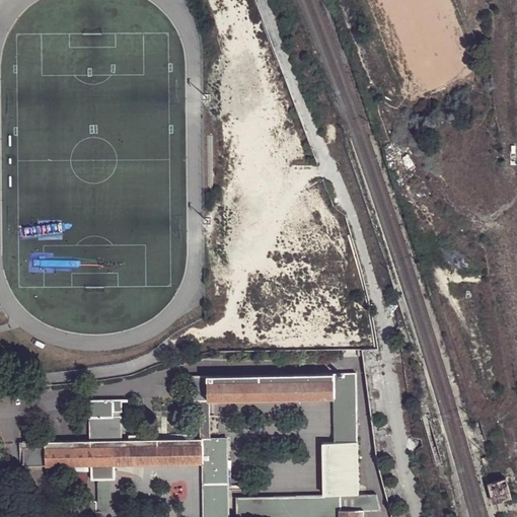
[(333,395),(333,374),(190,377),(191,401),(199,401),(208,401),(333,399),(333,395)]
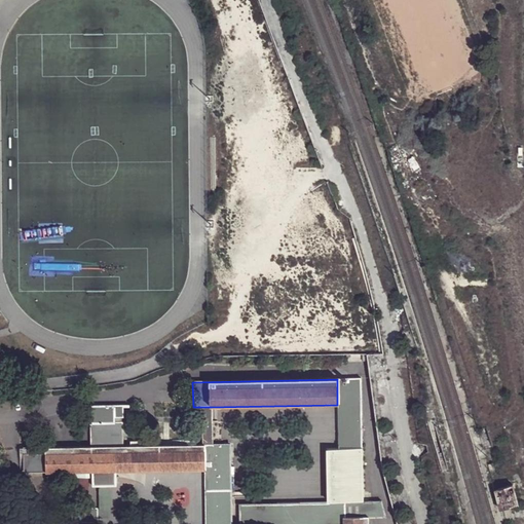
[(360,379),(337,379),(337,401),(360,401),(360,379)]
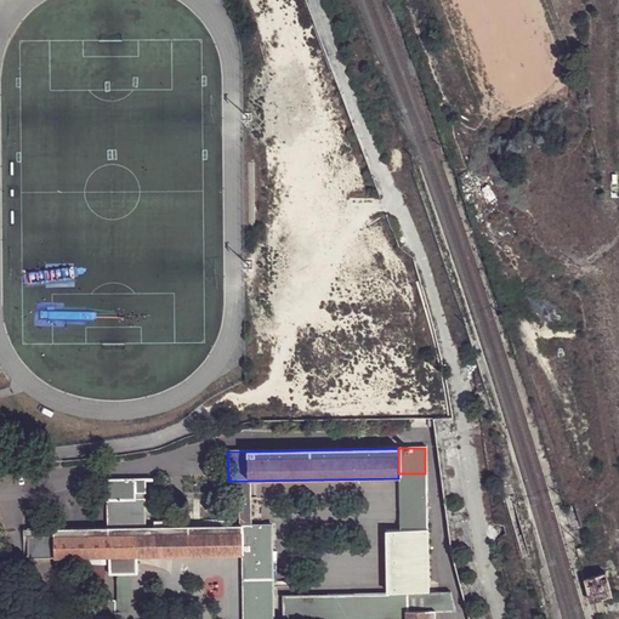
[(425,473),(398,473),(398,478),(398,531),(427,531),(425,473)]
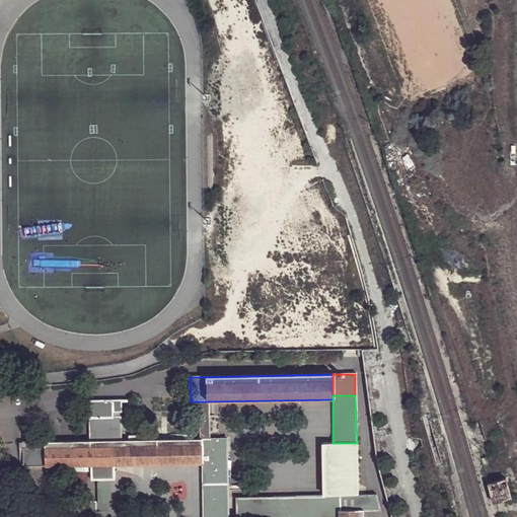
[(88,441),(119,441),(119,418),(111,417),(111,400),(87,401),(88,441)]
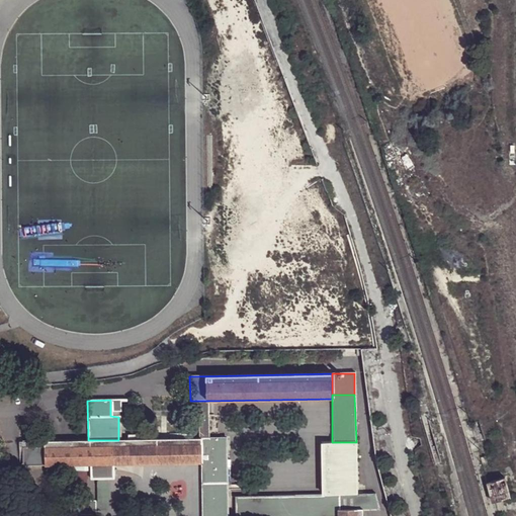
[(207,401),(198,401),(198,439),(207,439),(207,401)]
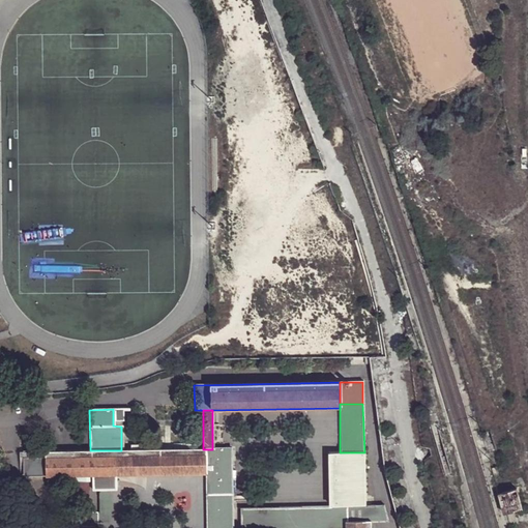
[(231,527),(230,448),(212,449),(203,449),(121,450),(90,450),(21,451),(21,459),(22,477),(90,476),(115,475),(205,474),(206,527),(231,527)]
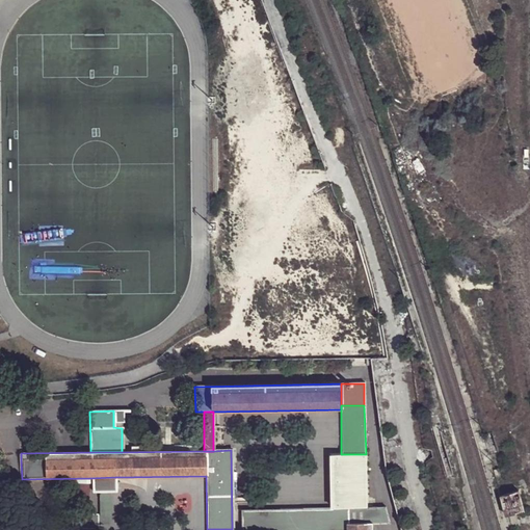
[(366,454),(341,454),(333,454),(333,509),(347,509),(366,508),(366,454)]
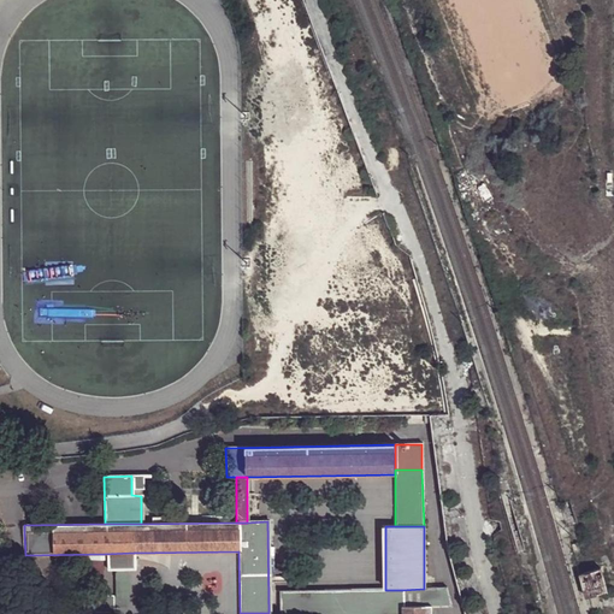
[(134,571),(134,553),(105,554),(105,571),(114,570),(125,571),(134,571)]
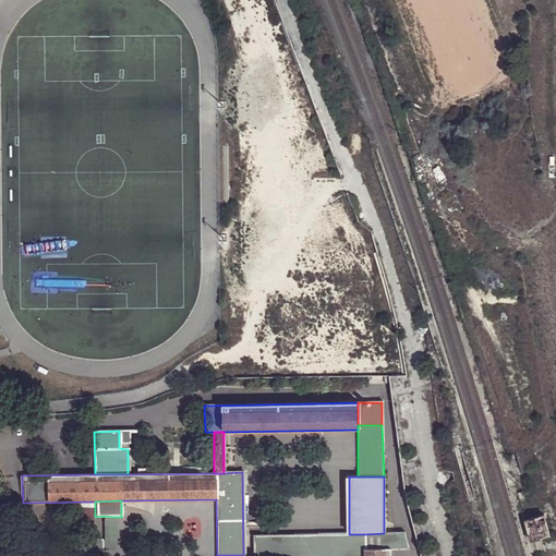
[(115,548),(113,517),(104,516),(105,539),(100,539),(100,543),(101,550),(115,548)]
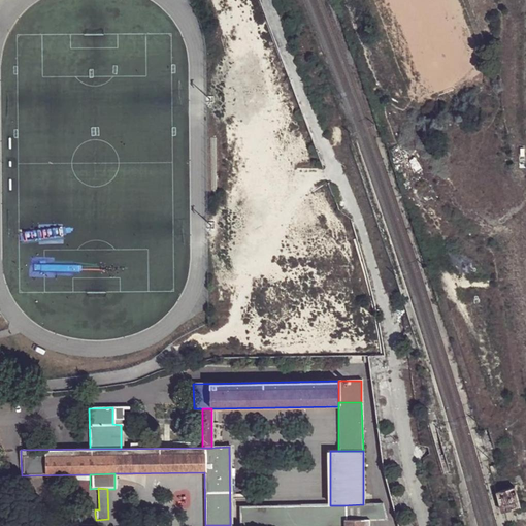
[(514,488),(495,493),(500,513),(519,507),(514,488)]
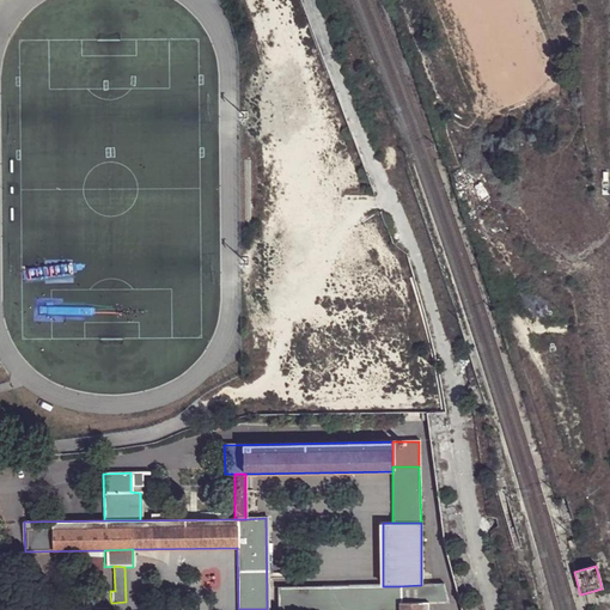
[(444,585),(421,585),(400,586),(400,603),(427,603),(427,604),(449,604),(444,585)]
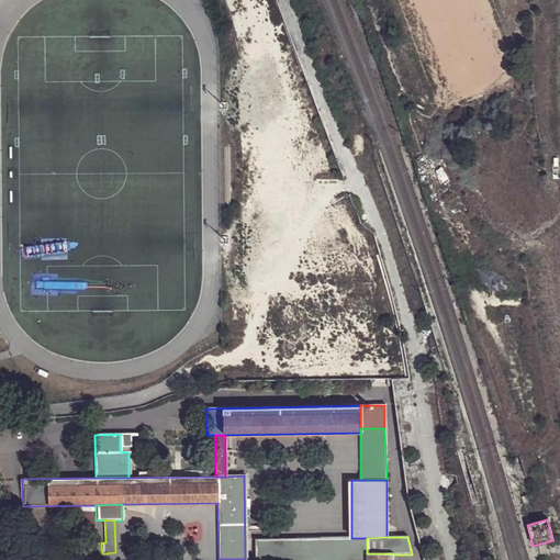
[(320,559),(321,538),(295,539),(295,559),(320,559)]
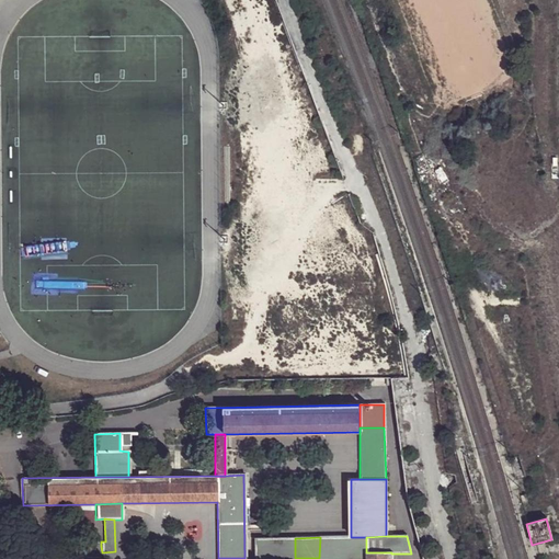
[(366,537),(351,537),(320,537),(319,558),(365,558),(366,552),(366,537)]
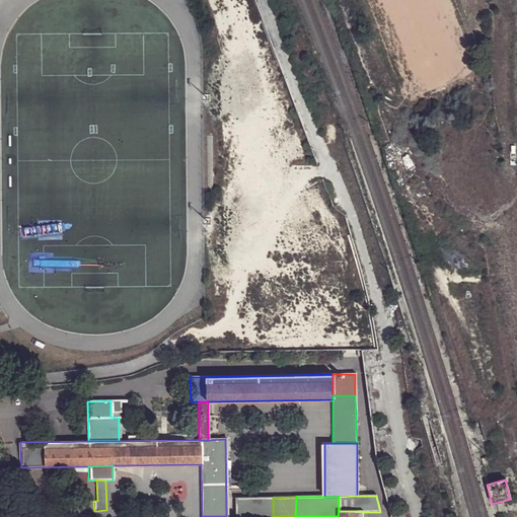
[(273,516),(273,498),(236,498),(235,516),(273,516)]
